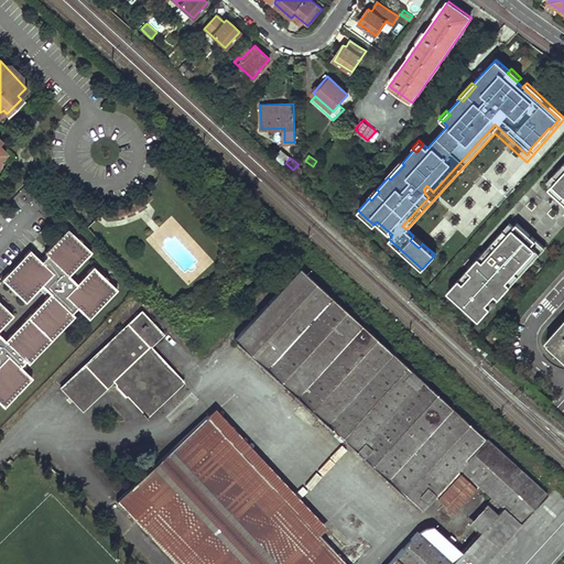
[(400,161),(387,175),(388,177),(390,180),(404,165),(402,163),(400,161)]
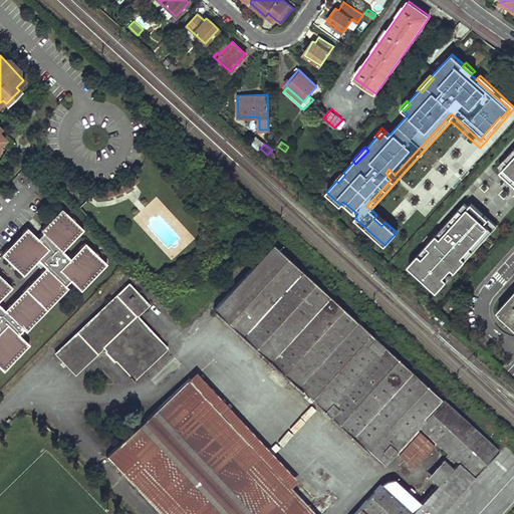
[(513,150),(506,160),(509,163),(504,169),(502,172),(513,182),(513,150)]
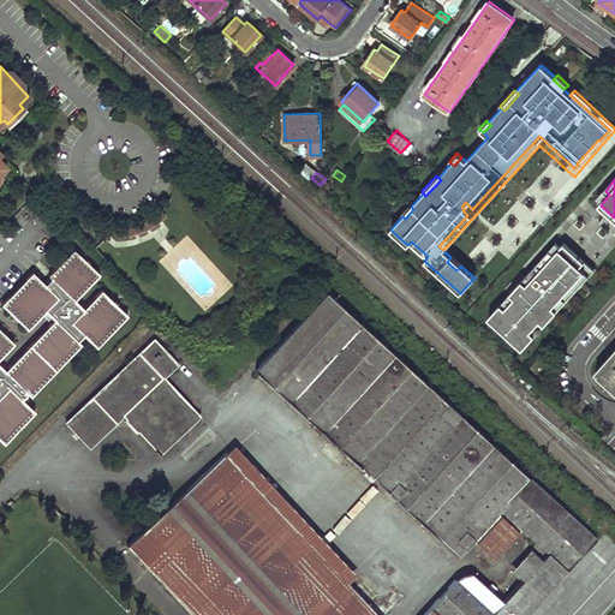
[(609,195),(605,191),(598,197),(603,202),(609,195)]
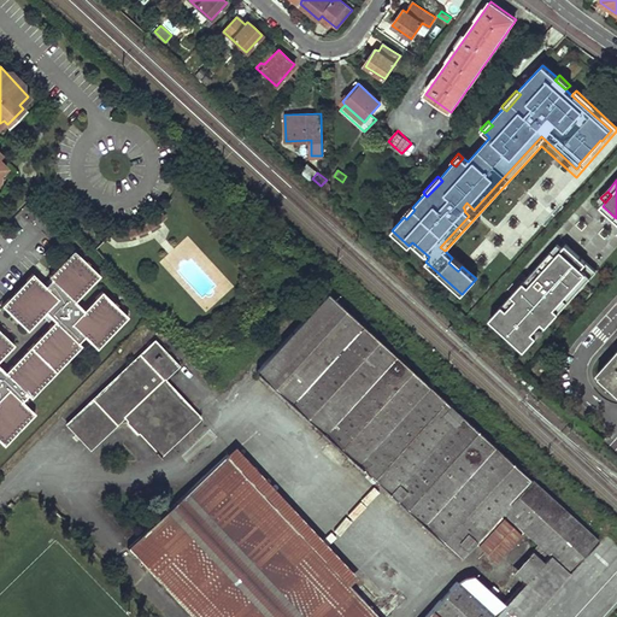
[(410,206),(401,215),(404,217),(406,219),(415,210),(412,207),(410,206)]
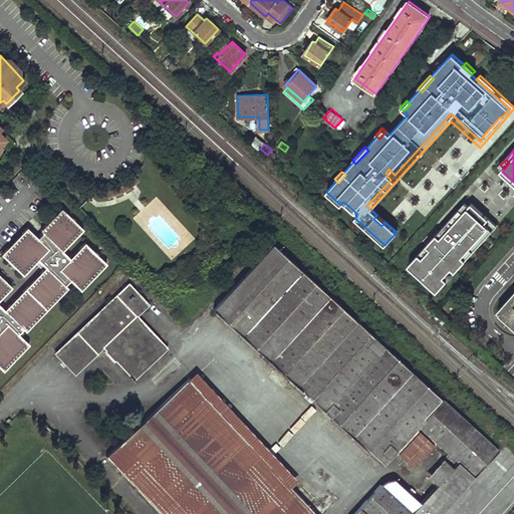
[(136,181),(131,177),(126,182),(119,186),(111,190),(104,191),(104,197),(111,196),(120,192),(127,188),(136,181)]
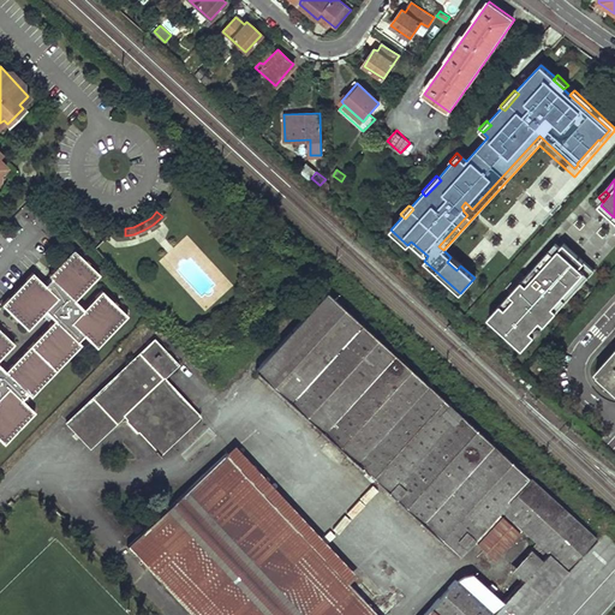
[(586,262),(566,243),(562,246),(556,254),(551,250),(536,267),(541,270),(531,281),(526,276),(512,293),(517,297),(507,308),(503,303),(490,317),(525,348),(537,334),(532,330),(542,320),(547,323),(559,310),(555,306),(569,290),(574,293),(586,281),(580,276),(586,270),(581,267),(586,262)]
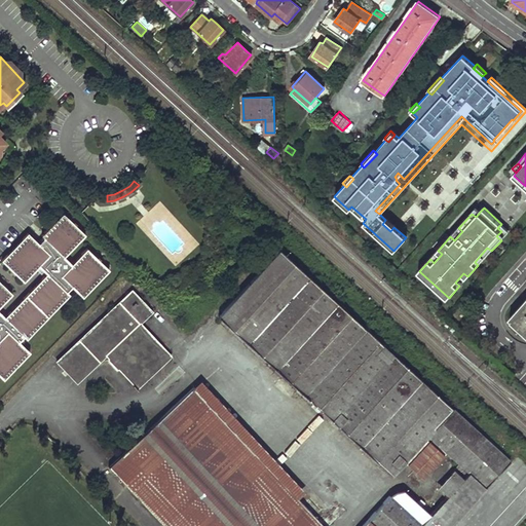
[(476,217),(481,211),(478,208),(472,214),(476,217)]
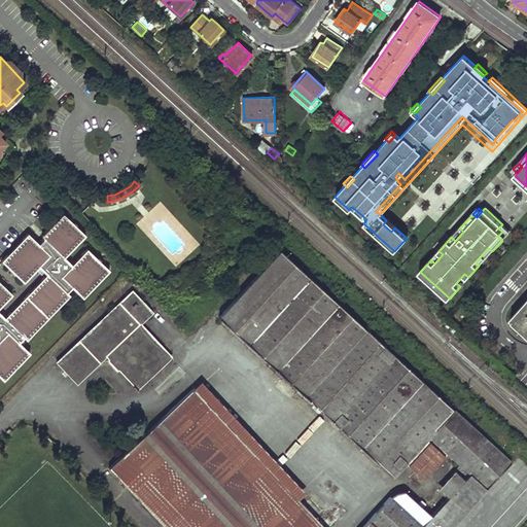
[(84,235),(63,214),(41,236),(43,238),(37,244),(27,234),(0,260),(22,282),(37,267),(45,275),(3,317),(0,314),(0,304),(10,294),(0,283),(0,374),(3,378),(29,352),(19,341),(24,336),(26,338),(69,294),(67,292),(72,286),(82,296),(109,270),(88,248),(71,264),(64,256),(84,235)]
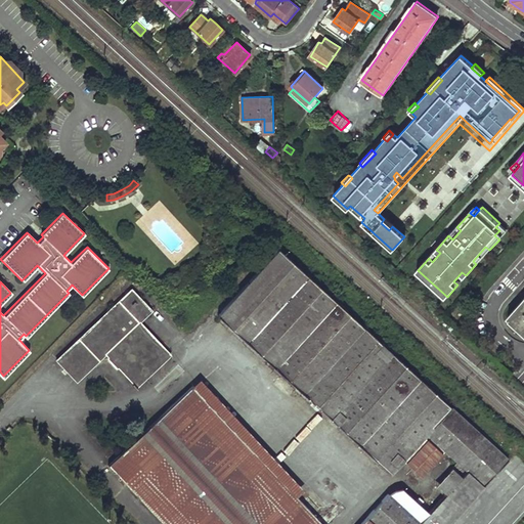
[(392,226),(384,219),(381,223),(389,230),(392,226)]
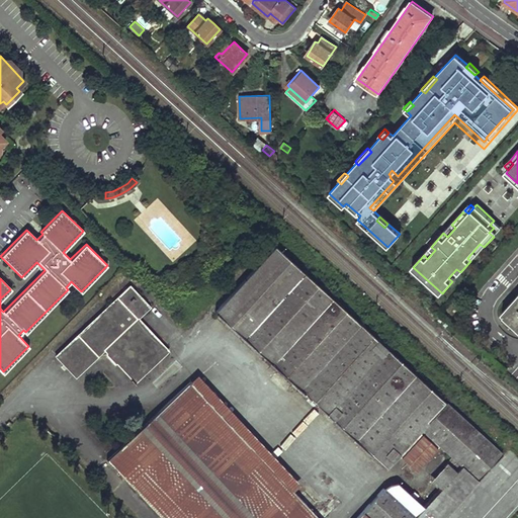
[(489,233),(494,237),(502,228),(494,221),(490,225),(494,228),(489,233)]
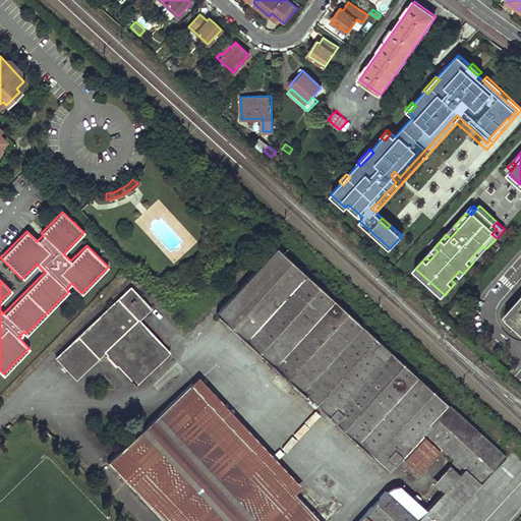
[(450,238),(458,229),(454,226),(446,234),(450,238)]
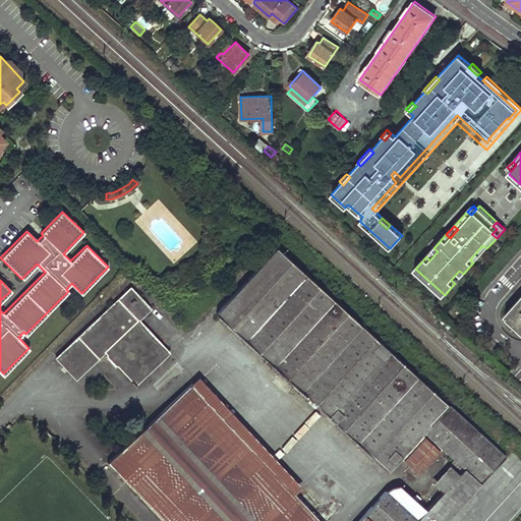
[(470,259),(473,263),(486,248),(482,245),(470,259)]
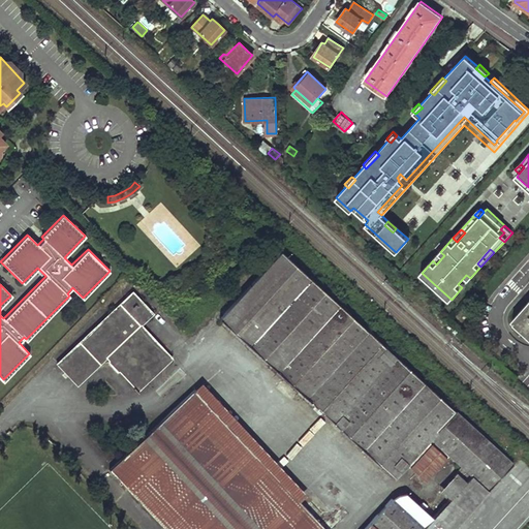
[(455,412),(281,252),(220,318),(395,478),(432,438),(455,412)]
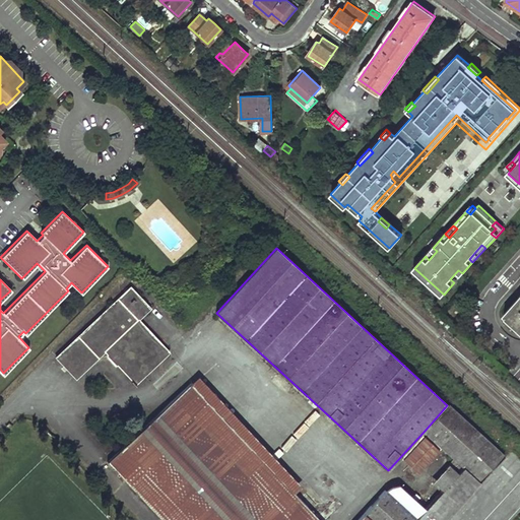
[(429,260),(437,251),(433,248),(426,256),(429,260)]
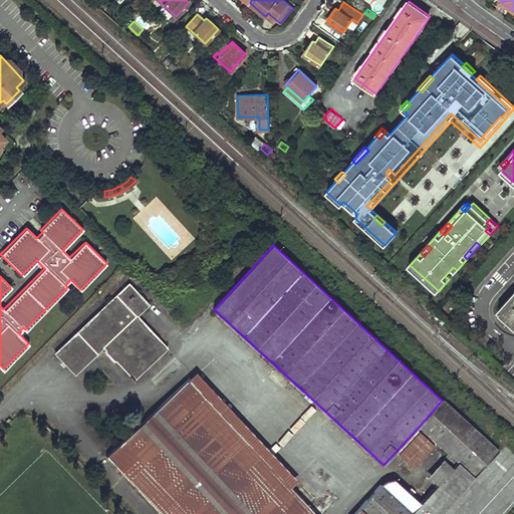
[(445,276),(449,279),(457,270),(453,267),(445,276)]
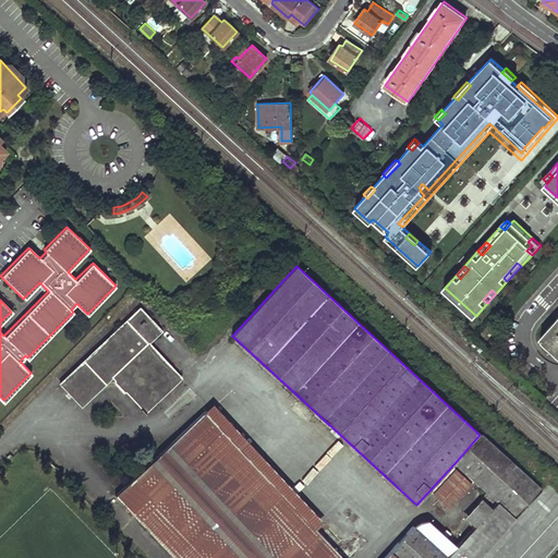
[(557,298),(548,308),(554,313),(557,307),(557,298)]
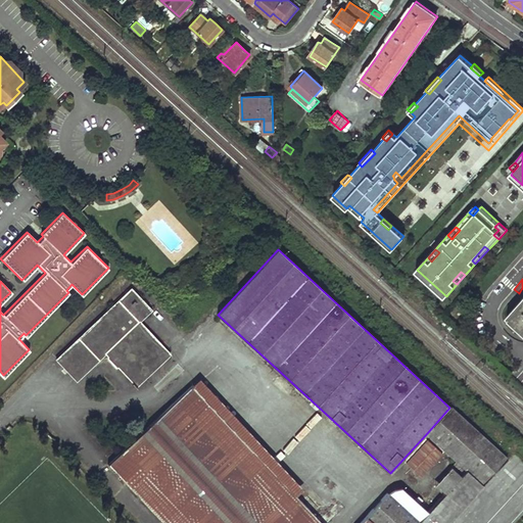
[(151,308),(132,289),(57,360),(78,380),(106,352),(137,385),(171,353),(139,320),(151,308)]
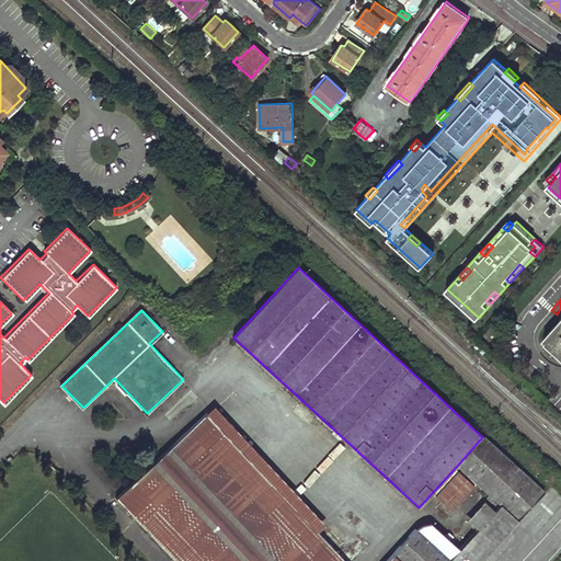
[(560,322),(546,340),(560,354),(560,322)]
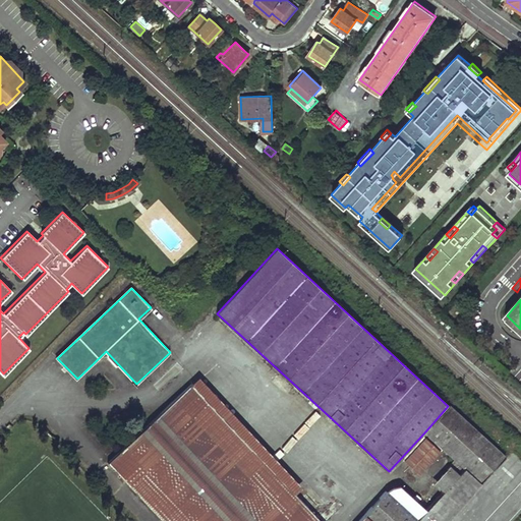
[(323,520),(193,383),(110,461),(165,520),(374,520),(366,513),(359,520),(323,520)]
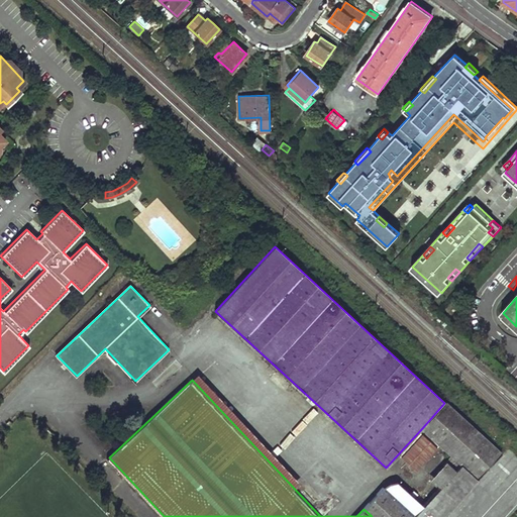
[(501,454),(444,403),(422,428),(461,464),(479,479),(501,454)]
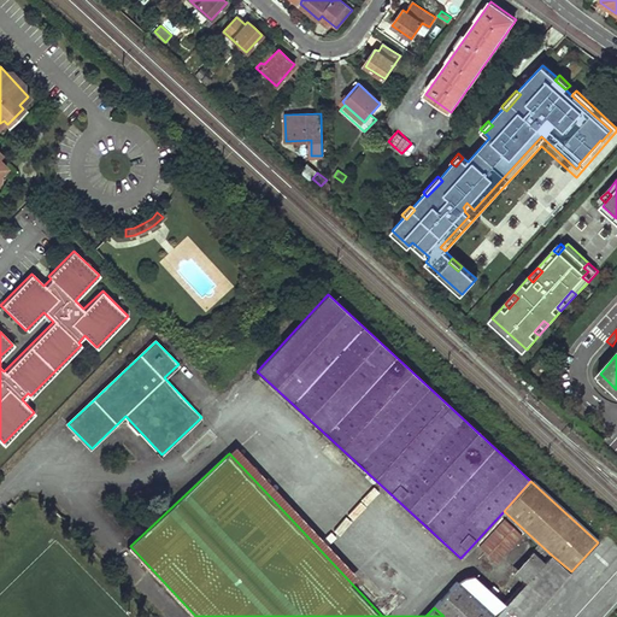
[(495,616),(529,616),(571,571),(551,554),(494,616),(495,616)]
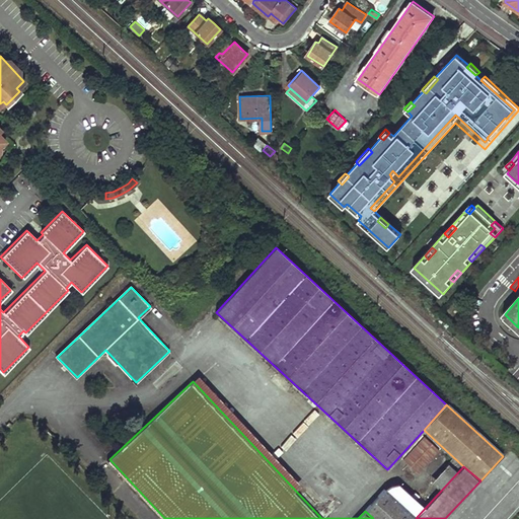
[(385,491),(365,511),(373,518),(417,518),(416,518),(385,491)]
